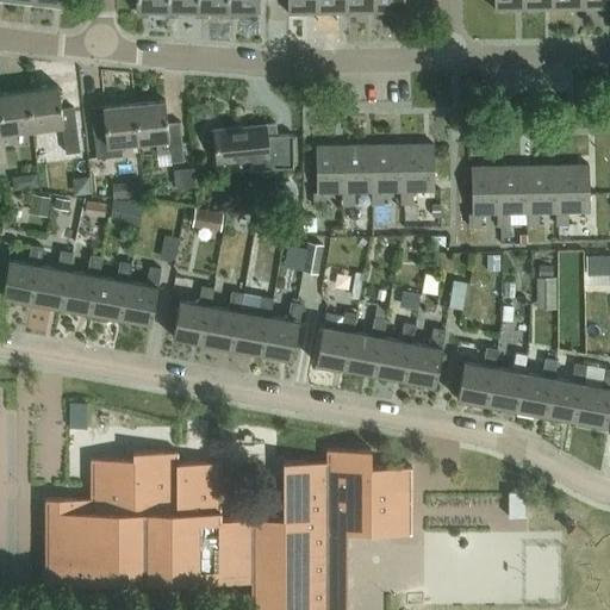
[(138,0),(138,12),(168,13),(168,0),(138,0)]
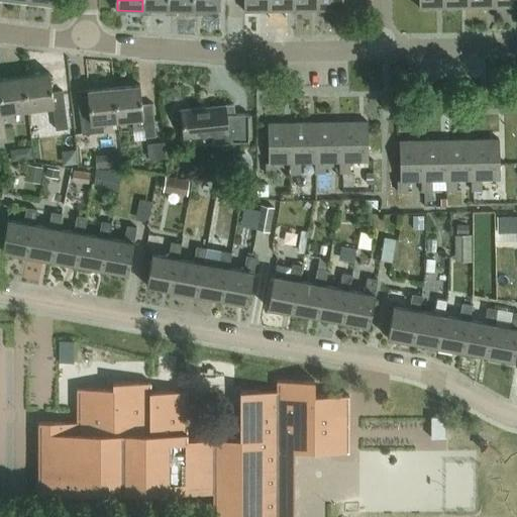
[(142,0),(142,11),(168,11),(168,0),(142,0)]
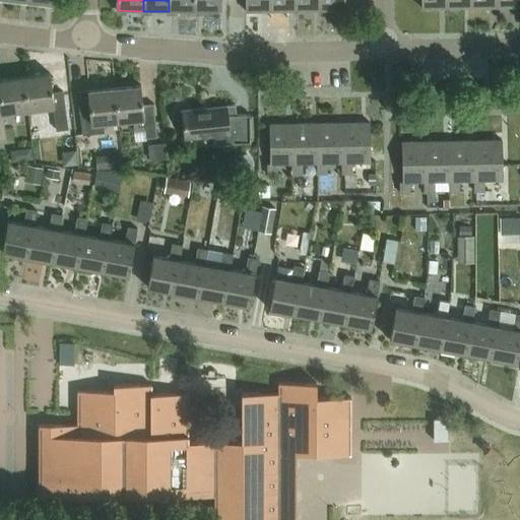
[(169,0),(169,11),(195,11),(194,0),(169,0)]
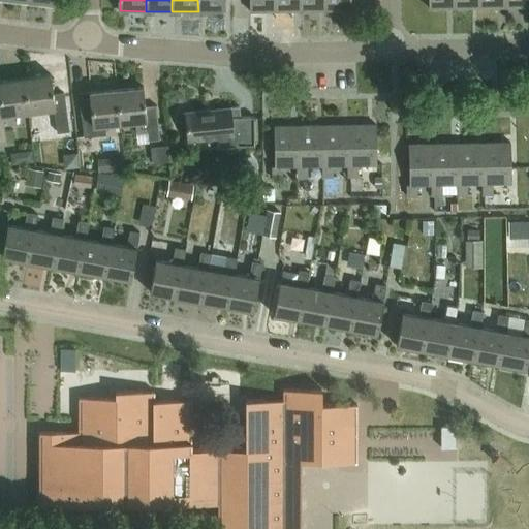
[(197,0),(198,11),(224,12),(223,0),(197,0)]
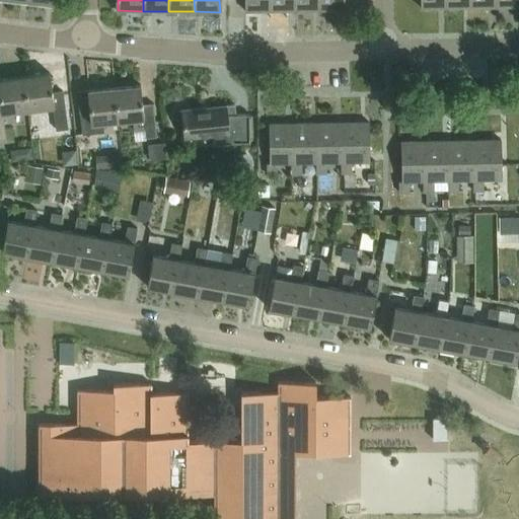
[(246,0),(247,12),(272,12),(271,0),(246,0)]
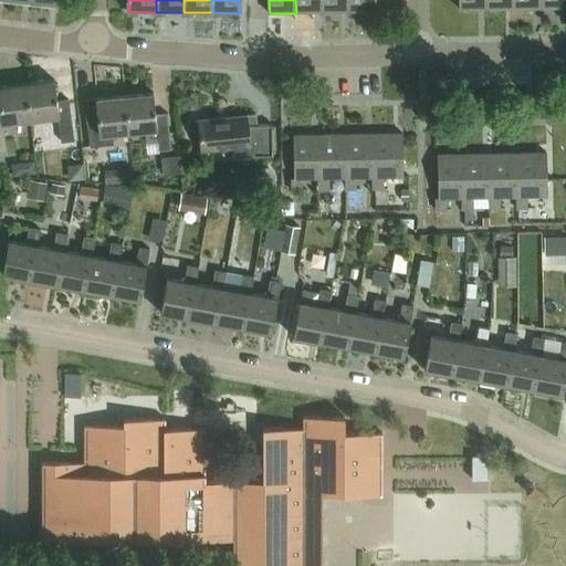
[(295,0),(296,13),(324,12),(323,0),(295,0)]
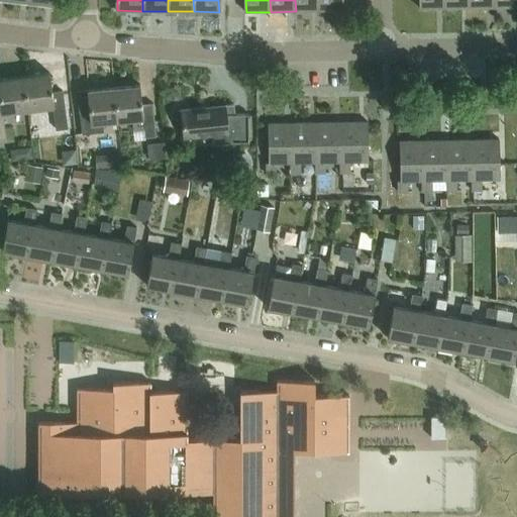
[(295,0),(296,11),(320,11),(319,0),(295,0)]
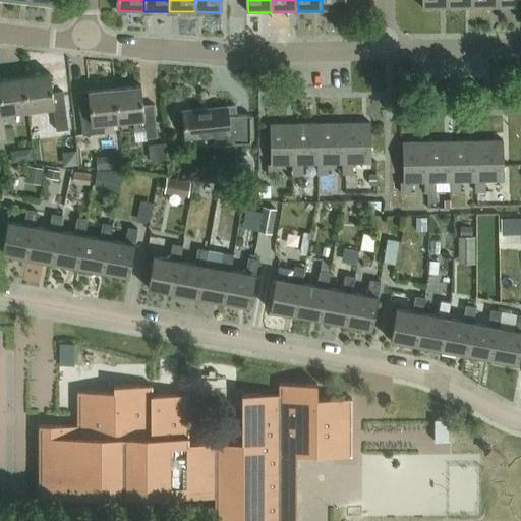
[(322,0),(323,11),(348,10),(347,0),(322,0)]
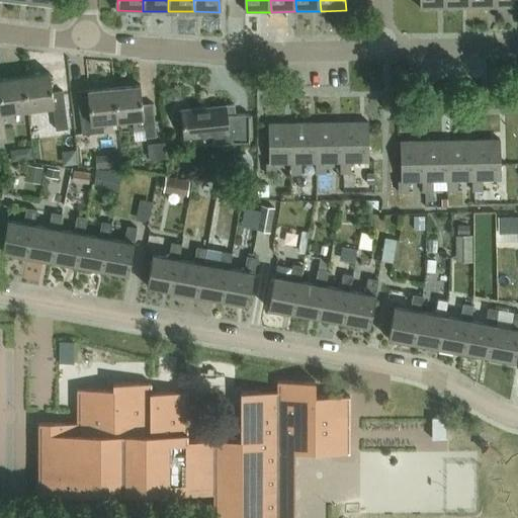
[(421,0),(422,8),(446,8),(446,0),(421,0)]
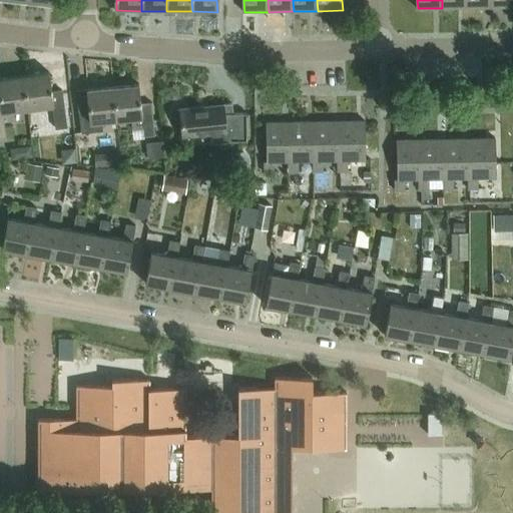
[(25,76),(29,109),(53,106),(56,128),(68,127),(63,90),(53,92),(50,72),(25,76)]
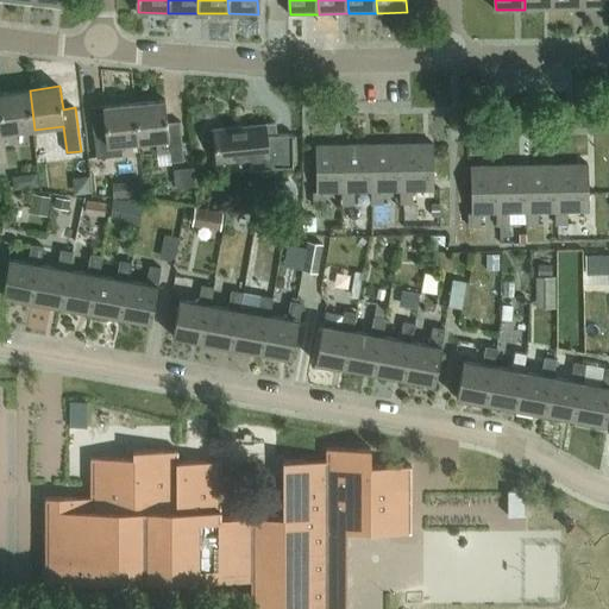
[(5,133),(35,130),(30,90),(0,93),(0,105),(1,117),(0,117),(0,165),(10,164),(5,133)]
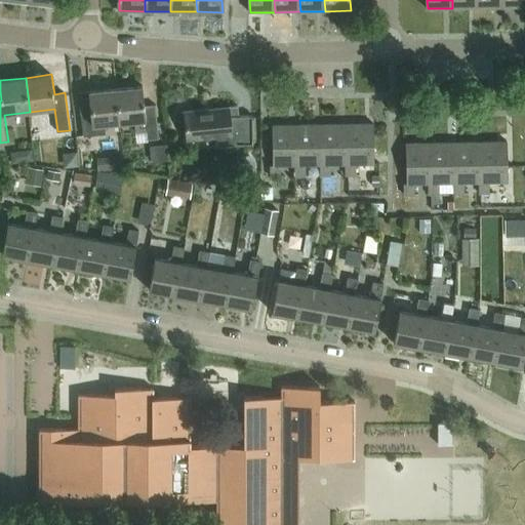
[(117,89),(121,123),(135,121),(136,133),(148,132),(148,140),(160,138),(156,105),(147,106),(144,86),(117,89)]
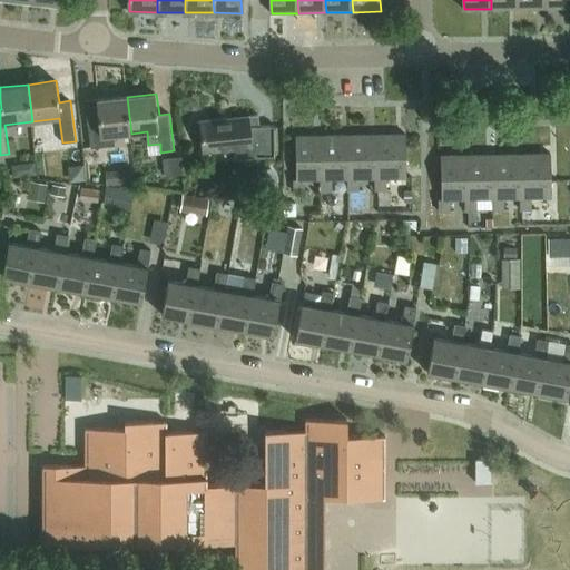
[(117,135),(131,134),(127,97),(98,99),(100,121),(89,123),(91,148),(117,145),(117,135)]
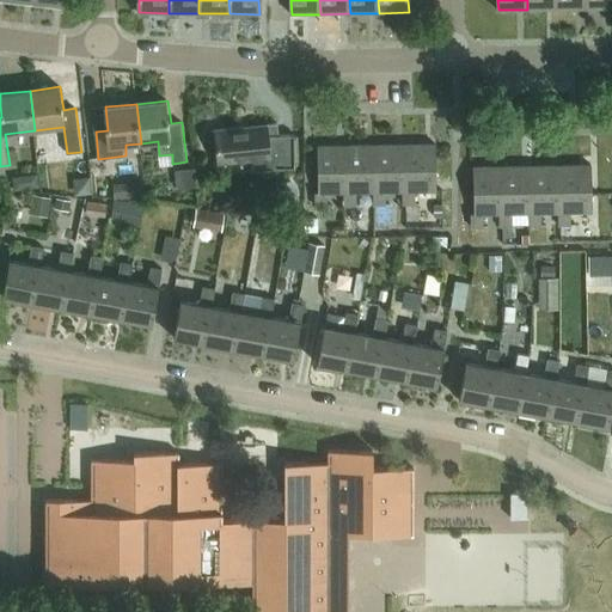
[(280,169),(295,169),(295,135),(280,135),(279,124),(216,130),(219,164),(252,160),(254,171),(280,169)]
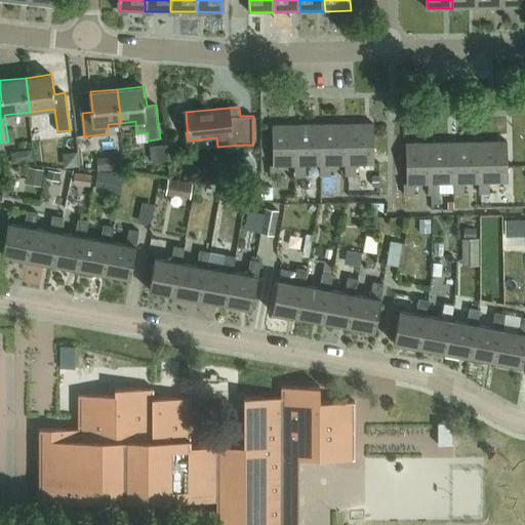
[(273,164),(271,164),(271,177),(281,177),(281,164),(296,164),(298,164),(298,124),(273,125),(273,164)]
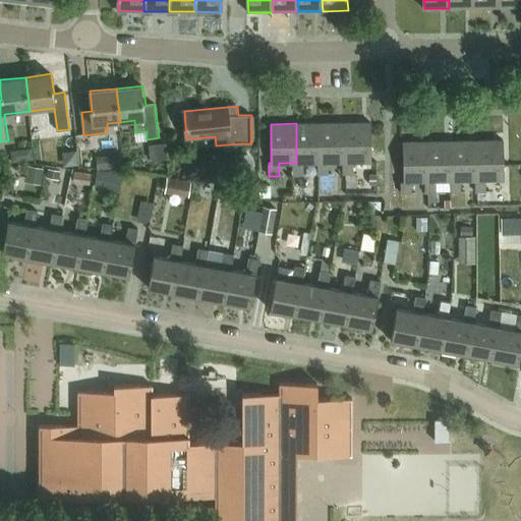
[(296,163),(294,163),(294,175),(303,175),(303,163),(319,163),(322,163),(322,123),(296,123),(296,163)]
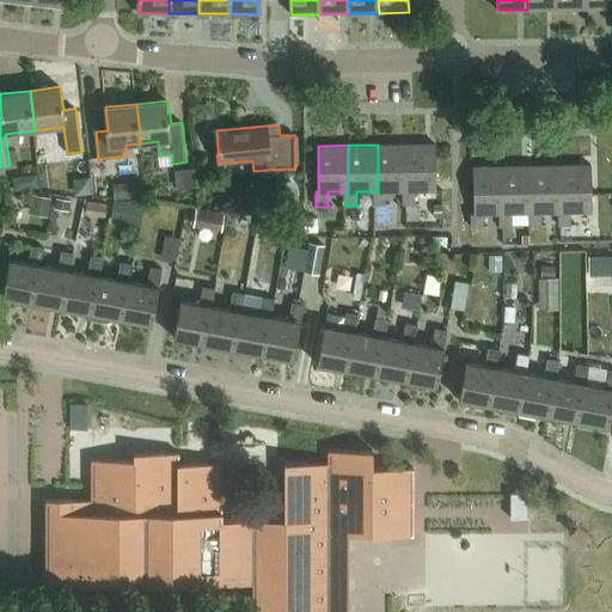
[(378,191),(374,191),(374,206),(386,206),(386,191),(403,191),(408,191),(408,145),(378,145),(378,191)]
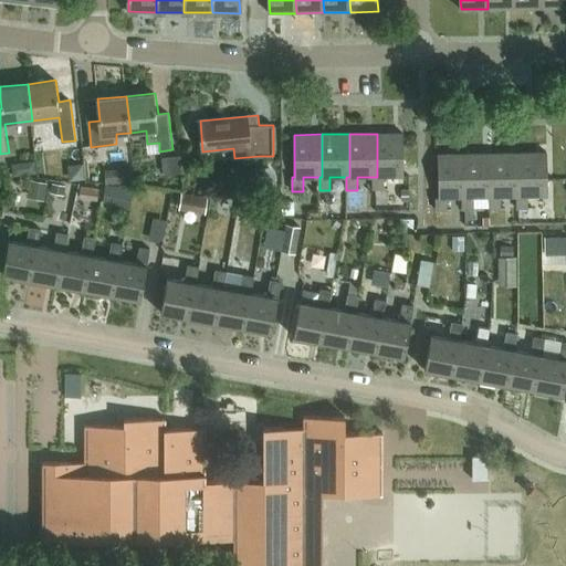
[(377,177),(373,177),(373,189),(385,189),(385,176),(405,176),(405,134),(377,134),(377,177)]
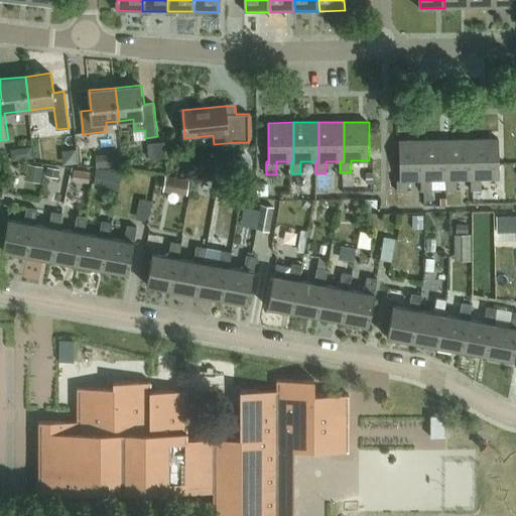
[(475,178),(472,178),(472,189),(482,189),(482,178),(500,178),(499,139),(475,140),(475,178)]
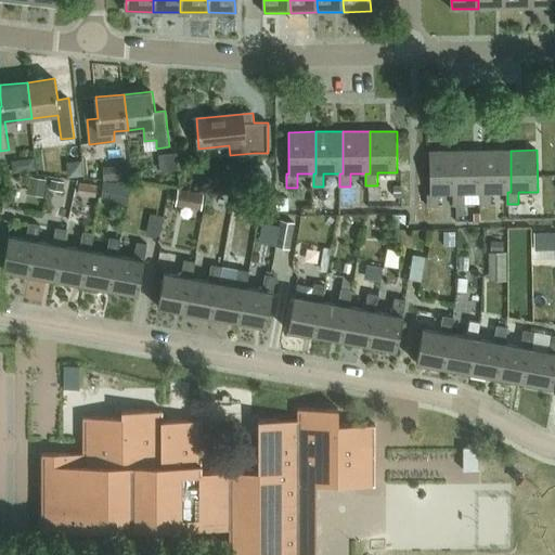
[(457,193),(453,193),(454,205),(465,205),(465,193),(480,193),(485,193),(483,151),(457,152),(457,193)]
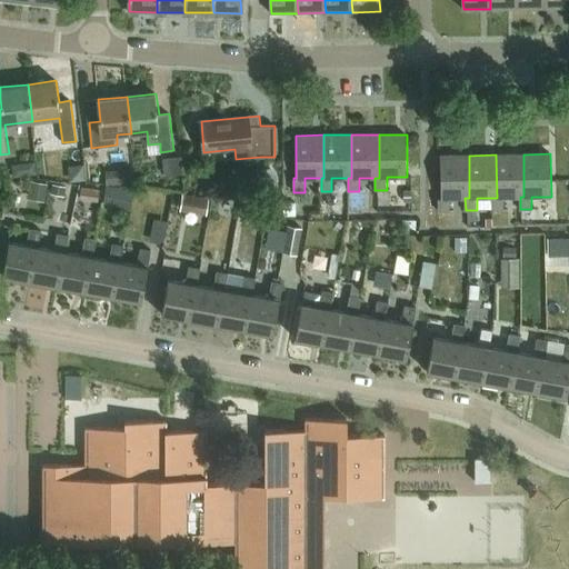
[(497,198),(492,198),(492,210),(503,210),(503,198),(520,197),(523,197),(523,155),(496,155),(497,198)]
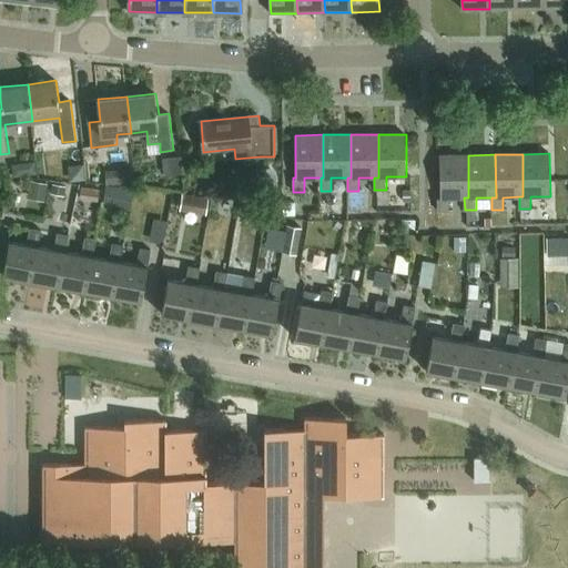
[(442,199),(437,199),(438,211),(449,211),(448,199),(464,198),(468,198),(468,155),(440,155),(442,199)]
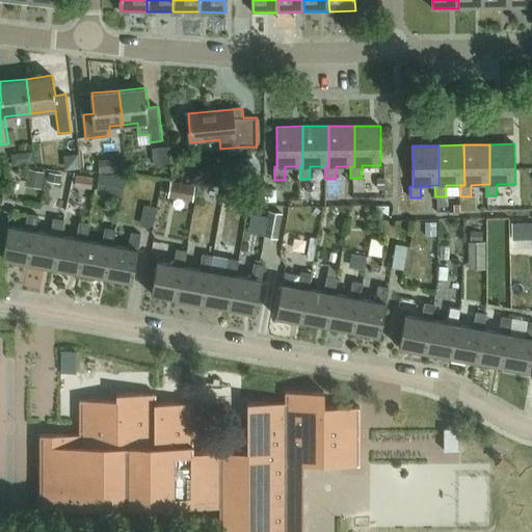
[(12,154),(14,165),(33,163),(32,152),(12,154)]
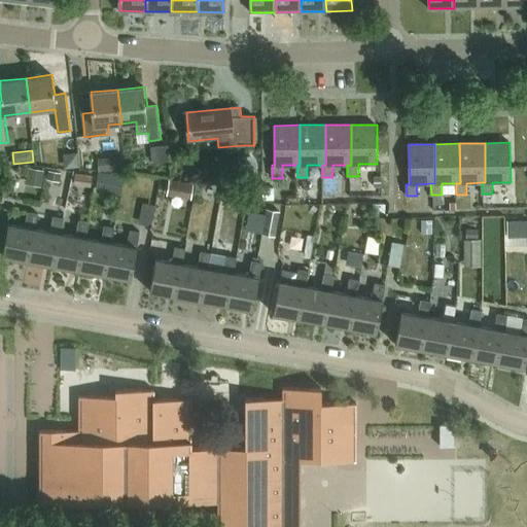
[(237,159),(241,174),(256,170),(252,154),(237,159)]
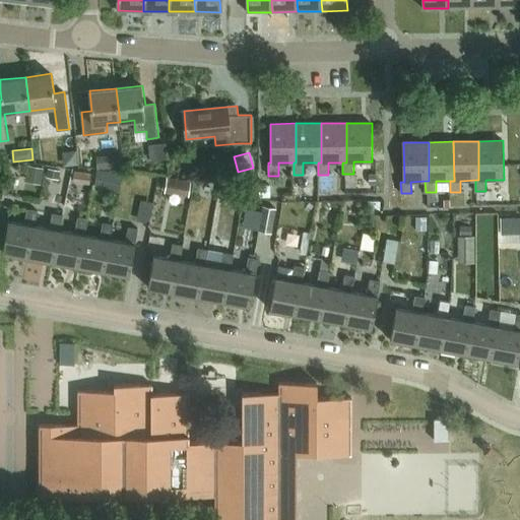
[(95,157),(96,170),(120,168),(119,155),(95,157)]
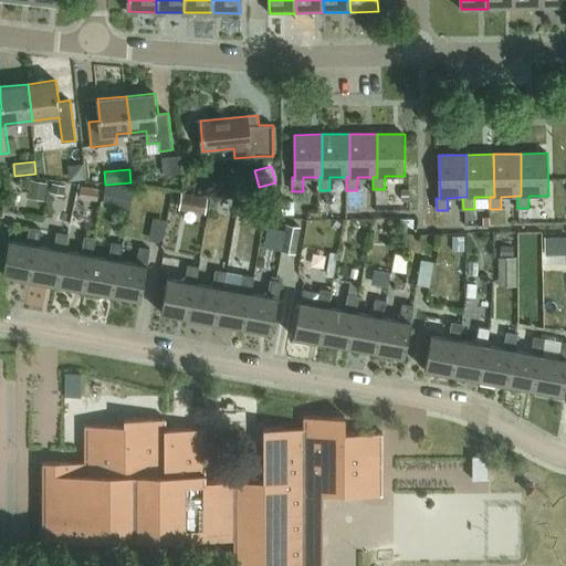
[(30,181),(27,198),(43,200),(45,185),(30,181)]
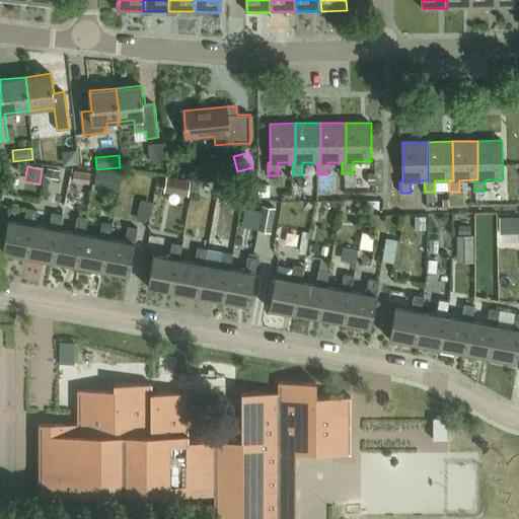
[(47,166),(45,175),(58,178),(59,168),(47,166)]
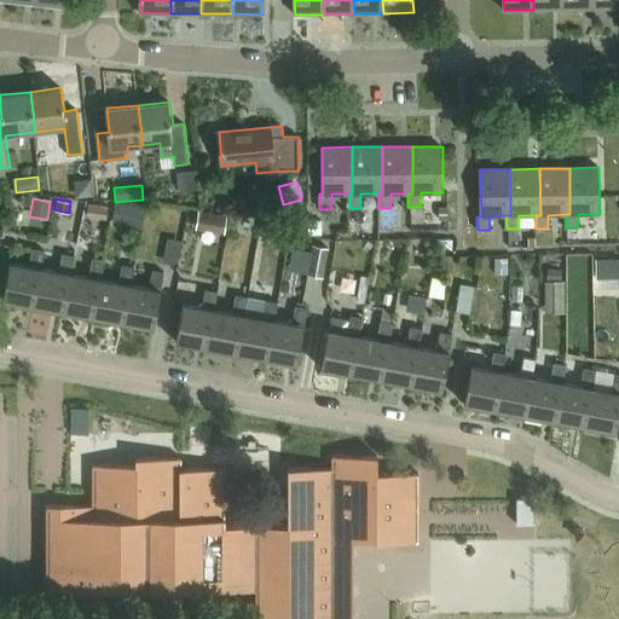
[(106,220),(108,207),(88,204),(87,218),(106,220)]
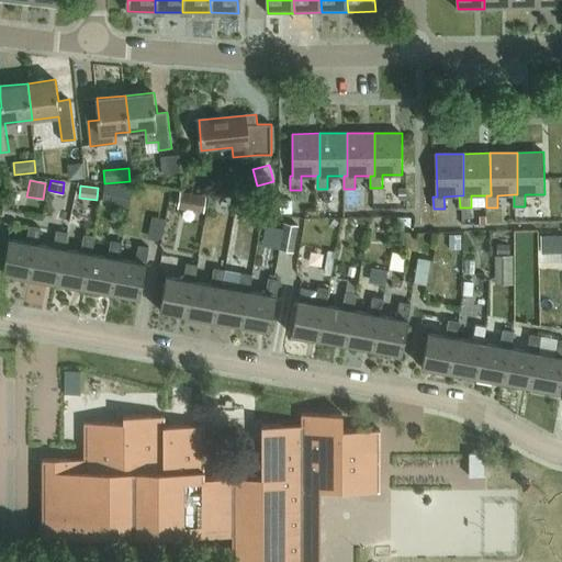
[(115,188),(105,186),(103,200),(112,202),(115,188)]
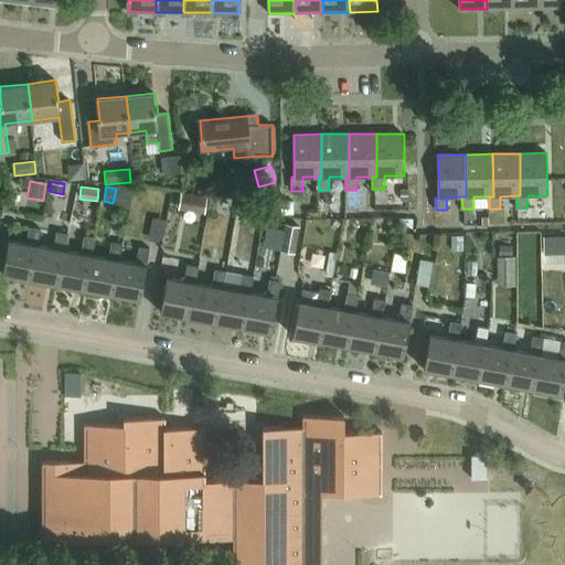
[(182,193),(179,212),(205,215),(208,198),(182,193)]
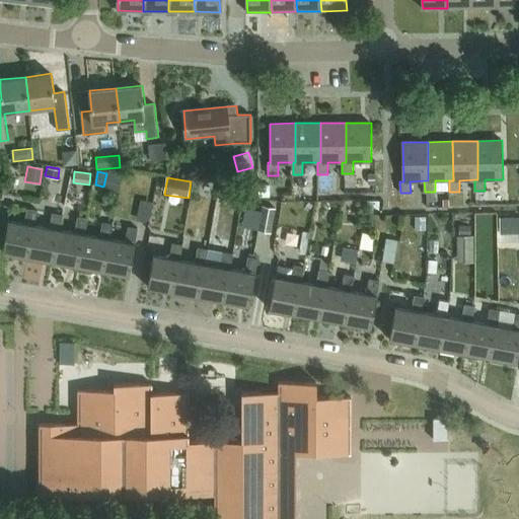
[(233,202),(236,182),(218,179),(216,200),(233,202)]
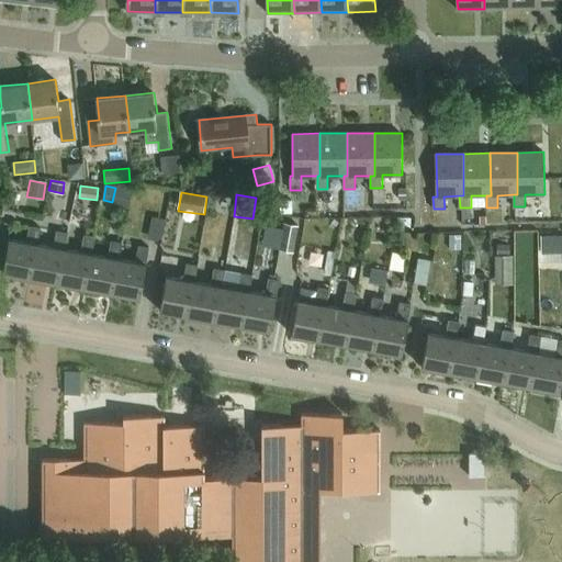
[(266,200),(265,212),(276,213),(278,201),(266,200)]
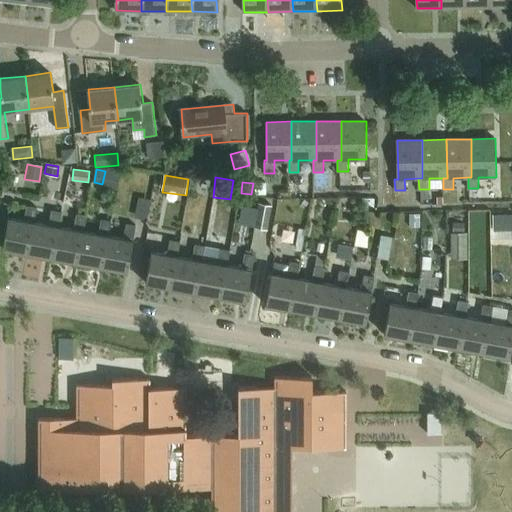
[(254,182),(254,195),(266,195),(266,182),(254,182)]
